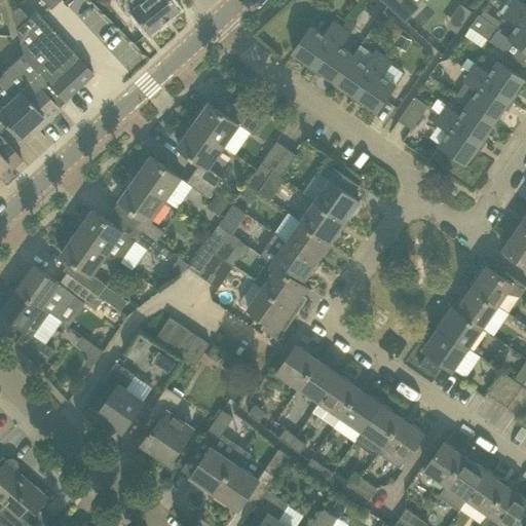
[(117,0),(117,4),(128,16),(132,13),(148,33),(179,8),(171,0),(117,0)]
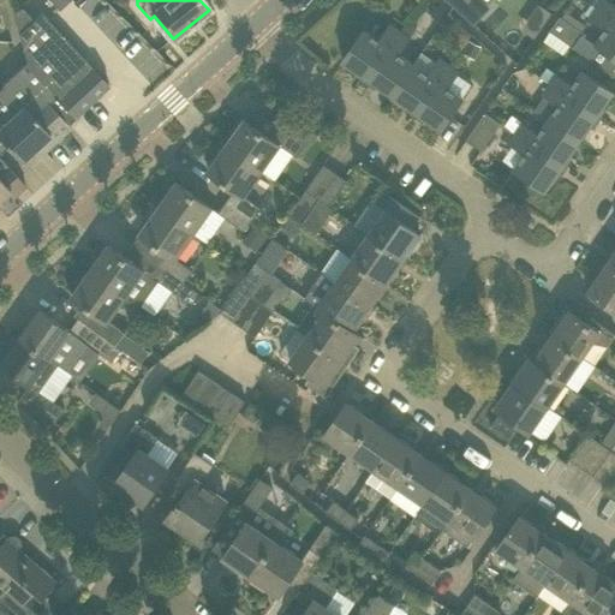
[(487,4),(490,0),(446,0),(473,24),(490,7),(487,4)]
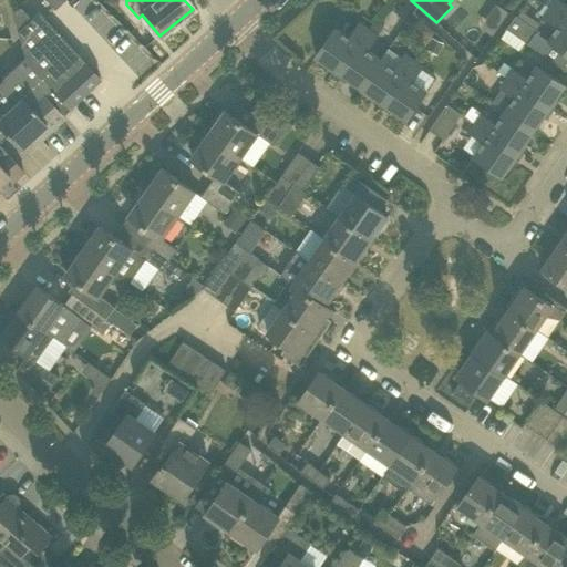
[(566,4),(559,0),(555,0),(550,8),(566,18),(566,4)]
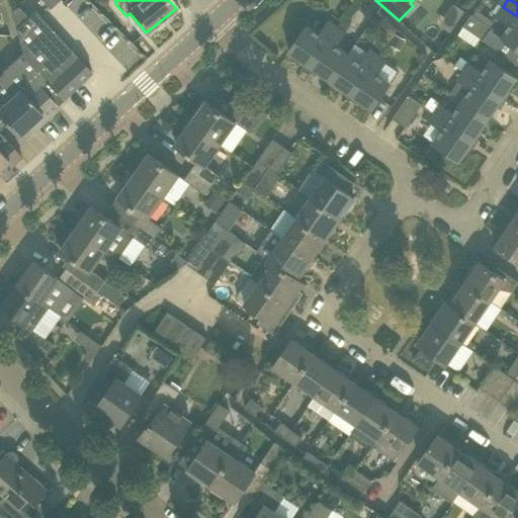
[(453,3),(446,14),(457,21),(464,10),(453,3)]
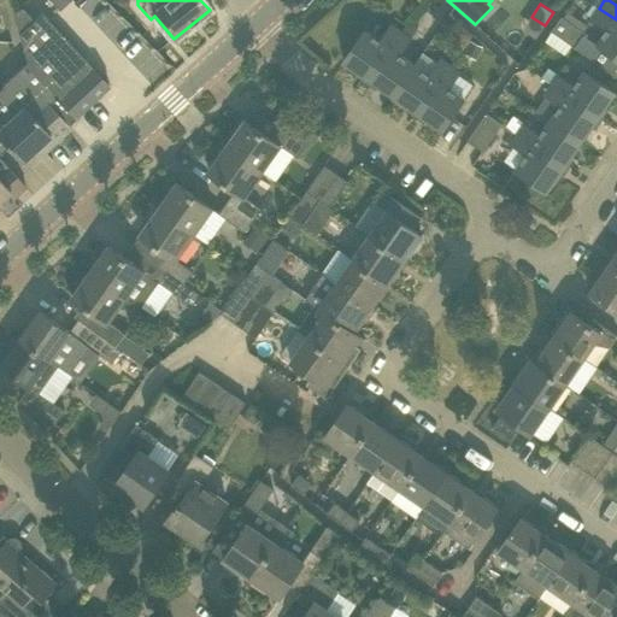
[(598,43),(616,57),(616,19),(599,9),(593,18),(609,29),(598,43)]
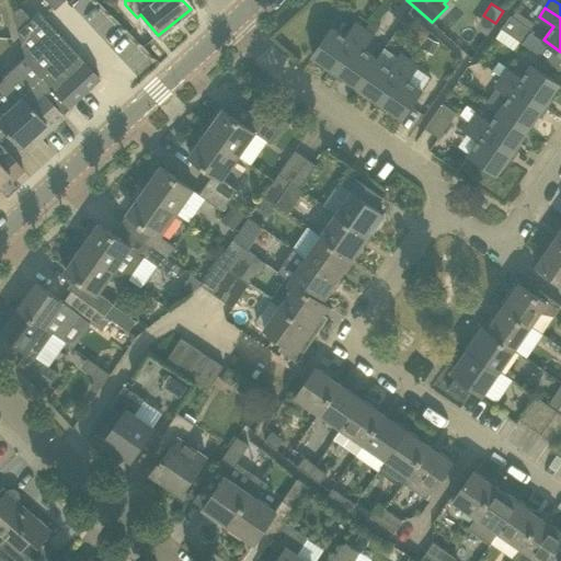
[(524,43),(533,30),(511,14),(502,27),(521,41),(524,43)]
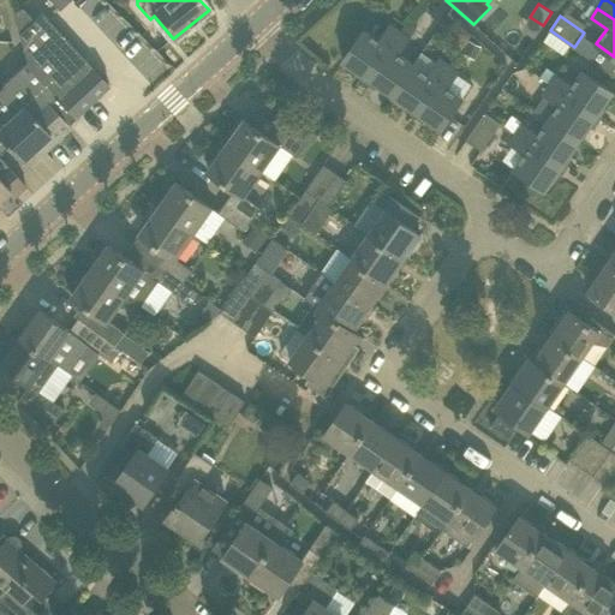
[(407,23),(400,31),(368,78),(392,95),(413,65),(399,54),(417,28),(411,23),(408,25),(407,23)]
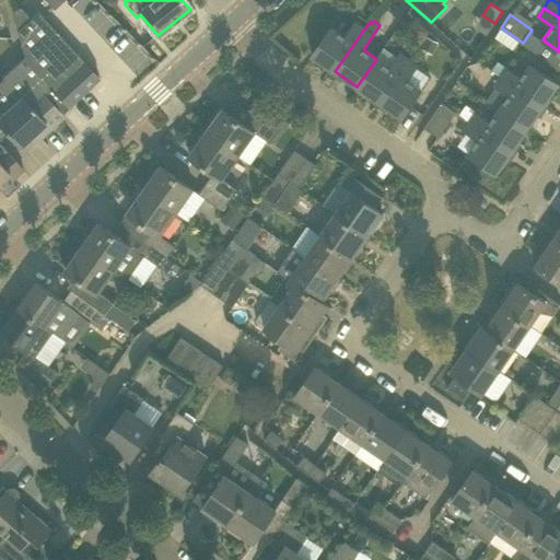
[(346,36),(331,26),(312,55),(335,71),(364,28),(356,22),(346,36)]
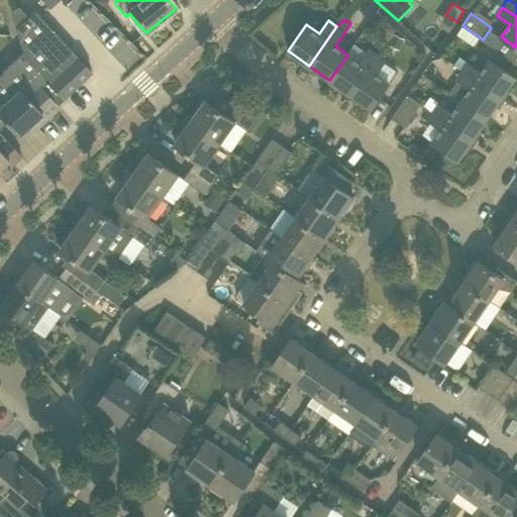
[(383,34),(389,39),(393,32),(396,27),(387,21),(382,27),(383,34)]
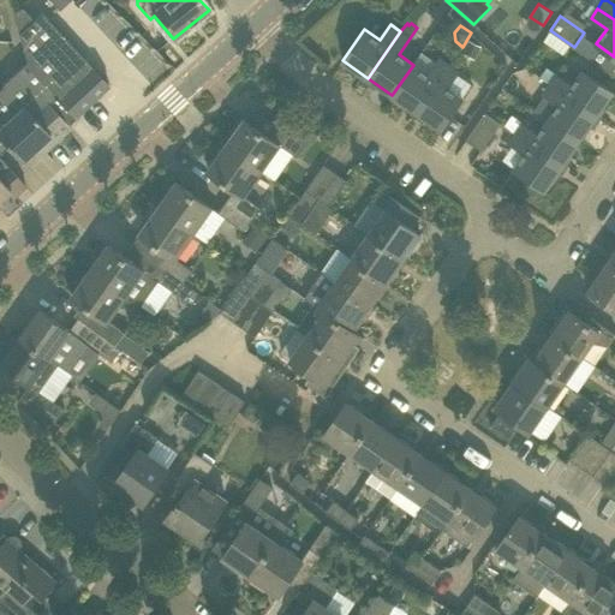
[(476,60),(482,46),(469,40),(463,53),(476,60)]
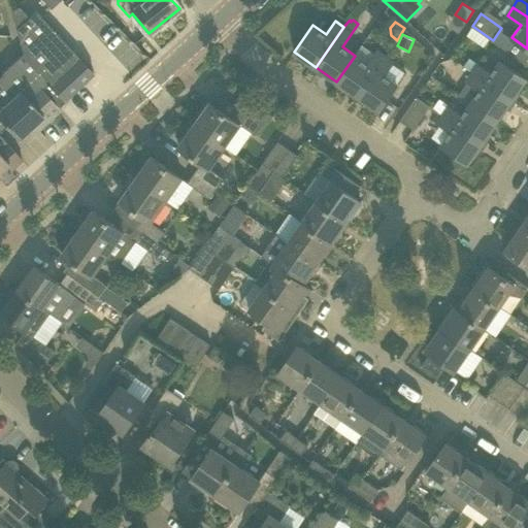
[(358,96),(387,55),(377,48),(367,64),(355,56),(336,81),(358,96)]
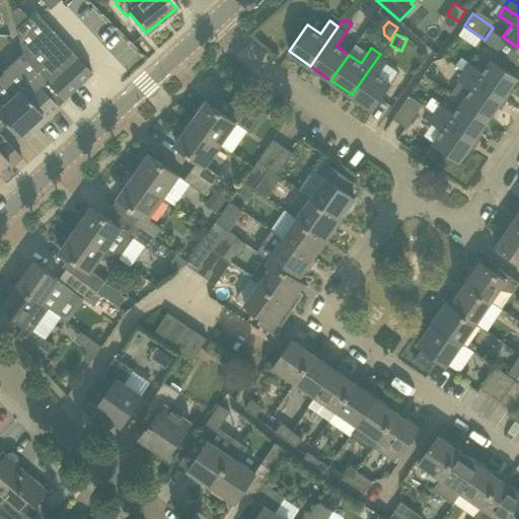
[(40,86),(47,79),(22,53),(2,71),(3,72),(0,74),(0,126),(4,122),(17,136),(27,127),(32,132),(60,107),(40,86)]
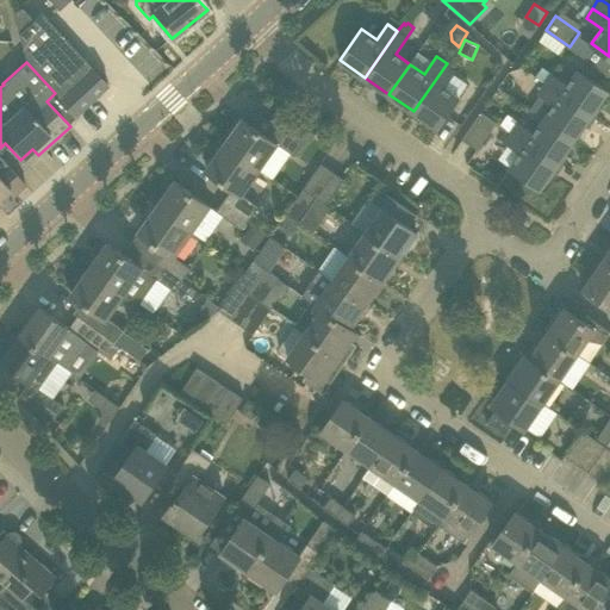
[(456,70),(447,64),(447,63),(414,111),(439,129),(468,82),(455,73),(456,70)]
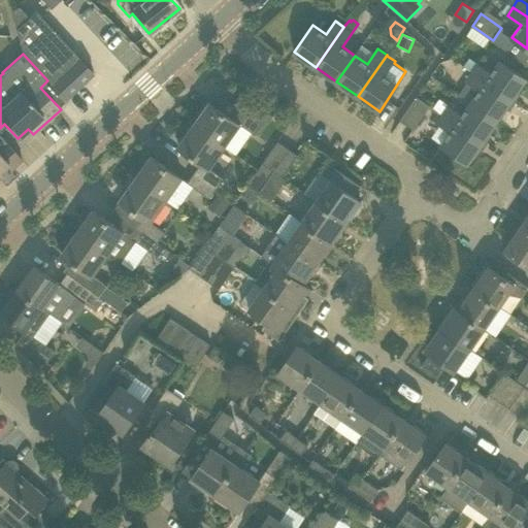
[(471,71),(477,63),(469,57),(463,65),(471,71)]
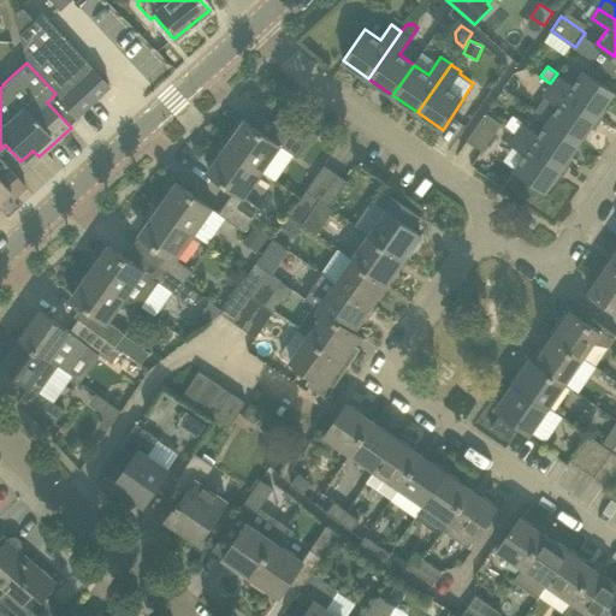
[(557,73),(550,83),(598,117),(615,92),(584,70),(573,84),(557,73)]
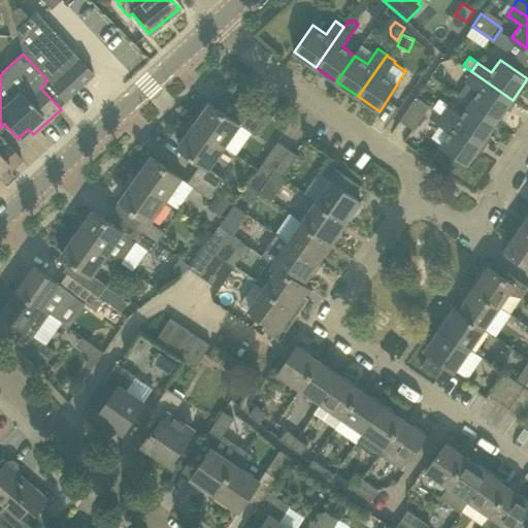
[(471,71),(466,79),(465,80),(480,91),(471,103),(498,121),(513,100),(471,71)]
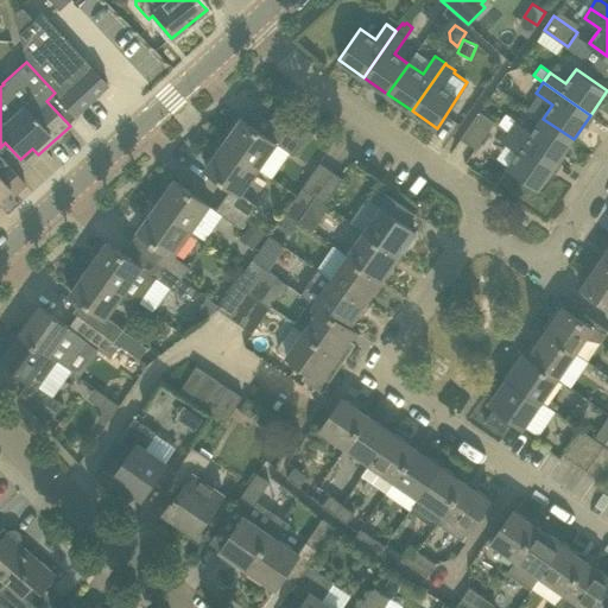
[(480,111),(461,138),(476,150),(496,121),(480,111)]
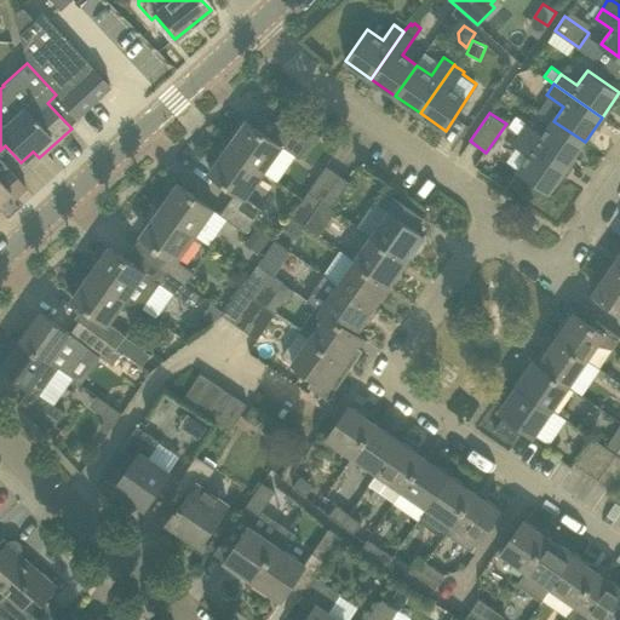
[(292,151),(299,158),(316,132),(292,114),(274,139),(247,120),(229,145),(264,171),(282,145),(292,151)]
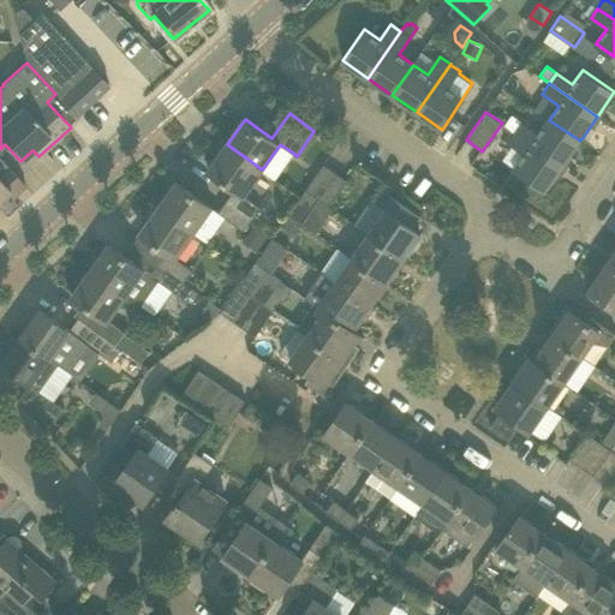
[(505,126),(511,130),(515,133),(523,123),(512,115),(505,126)]
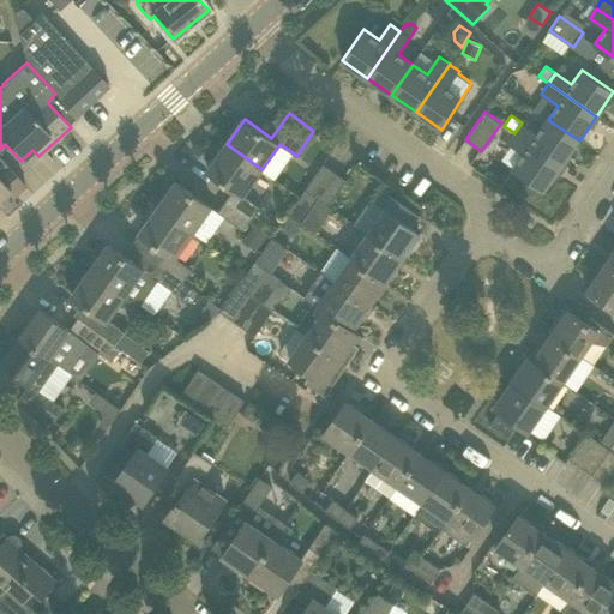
[(522,122),(515,133),(561,166),(579,140),(548,120),(539,134),(522,122)]
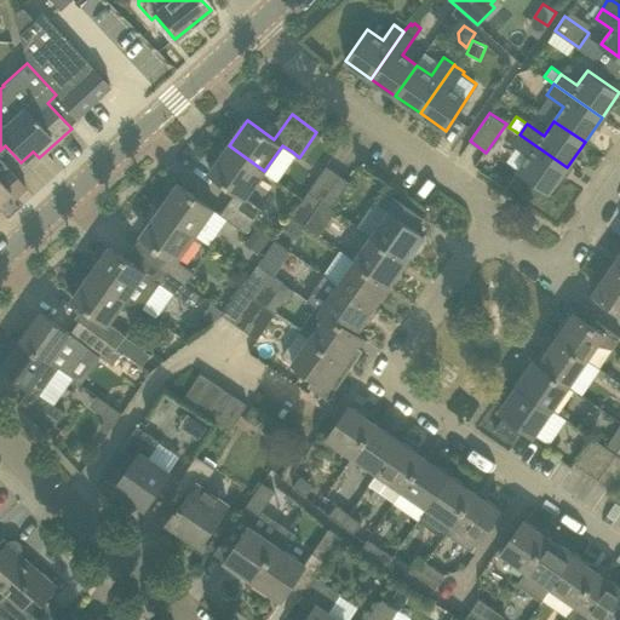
[(528,155),(518,171),(550,193),(567,167),(520,135),(514,144),(512,144),(528,155)]
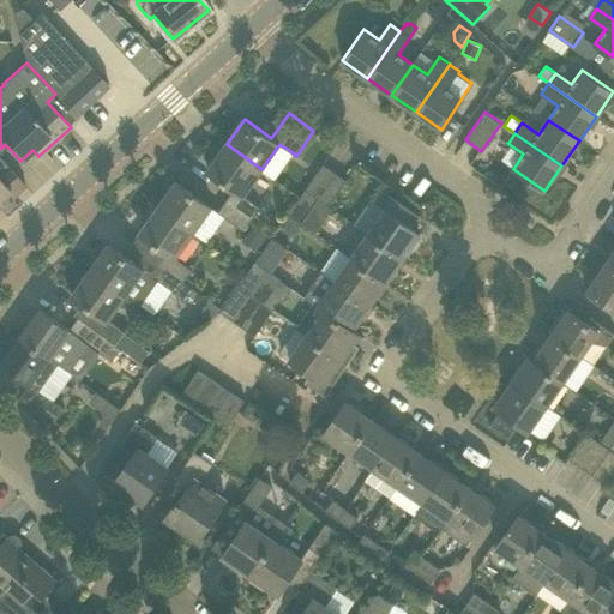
[(227,144),(208,170),(234,188),(226,200),(252,218),(260,208),(244,194),(262,169),(227,144)]
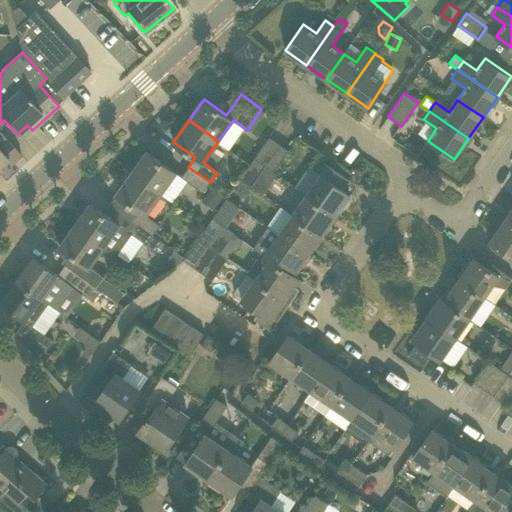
[(0,173),(4,170),(0,166),(0,165),(7,159),(11,163),(22,154),(0,129),(0,173)]
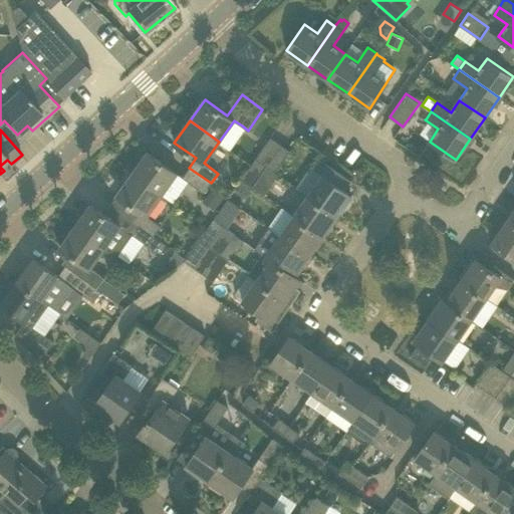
[(255,160),(266,167),(274,173),(275,172),(282,162),(289,152),(290,152),(270,138),(255,160)]
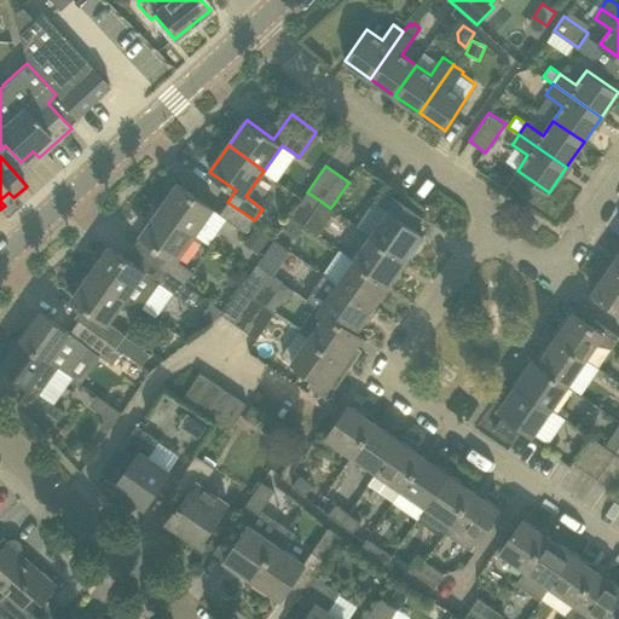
[(195,233),(213,208),(178,183),(160,209),(195,233)]
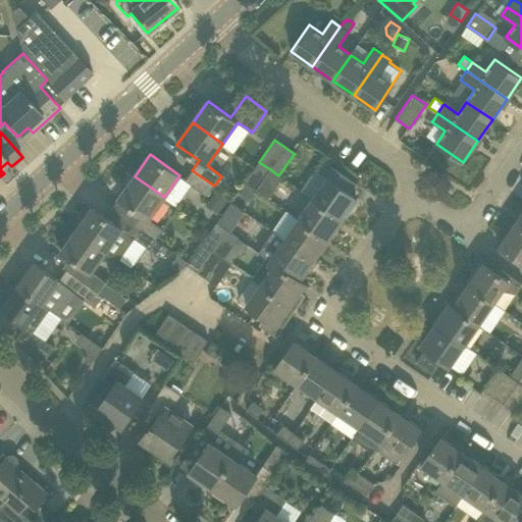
[(257,190),(270,169),(259,162),(246,183),(257,190)]
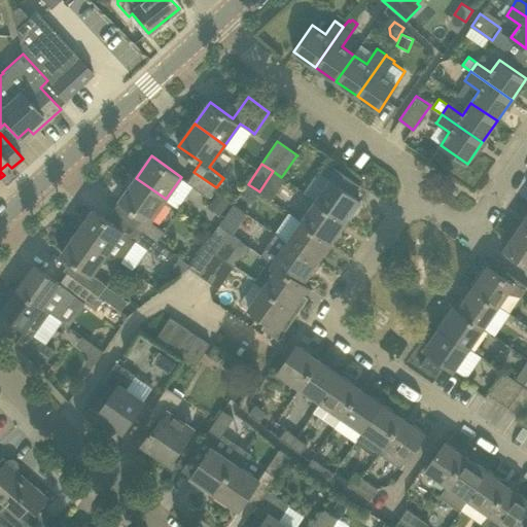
[(360,185),(332,166),(325,176),(330,179),(316,201),(347,221),(361,200),(353,195),(360,185)]
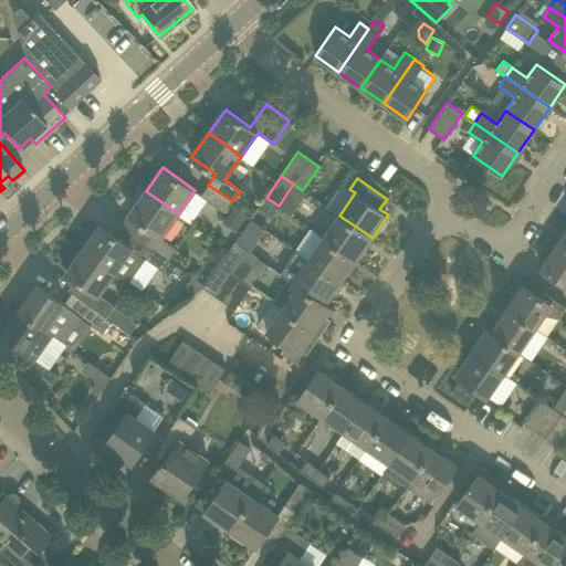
[(232,201),(208,185),(201,195),(208,199),(224,212),(232,201)]
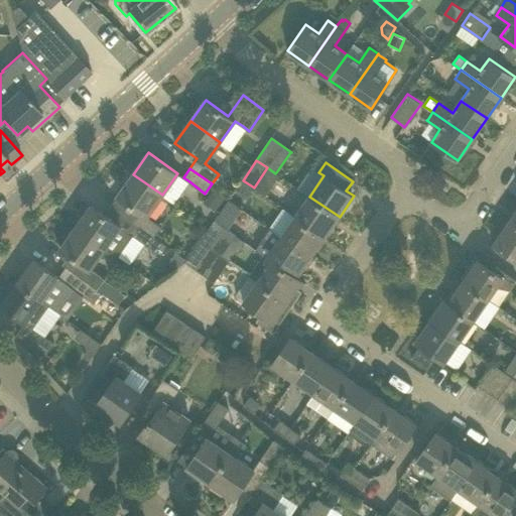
[(133,174),(118,196),(140,211),(133,221),(154,236),(161,227),(146,216),(162,195),(133,174)]
